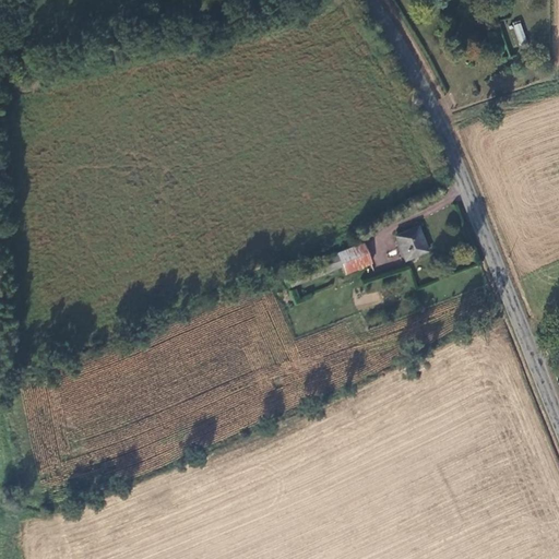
[(528,44),(521,23),(514,26),(522,46),(528,44)]
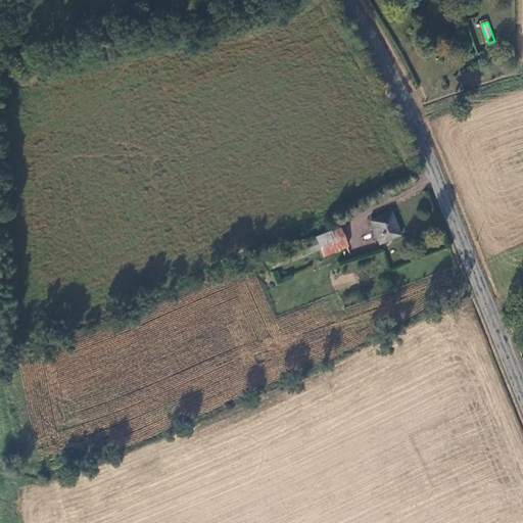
[(40,69),(38,59),(18,62),(19,74),(40,69)]
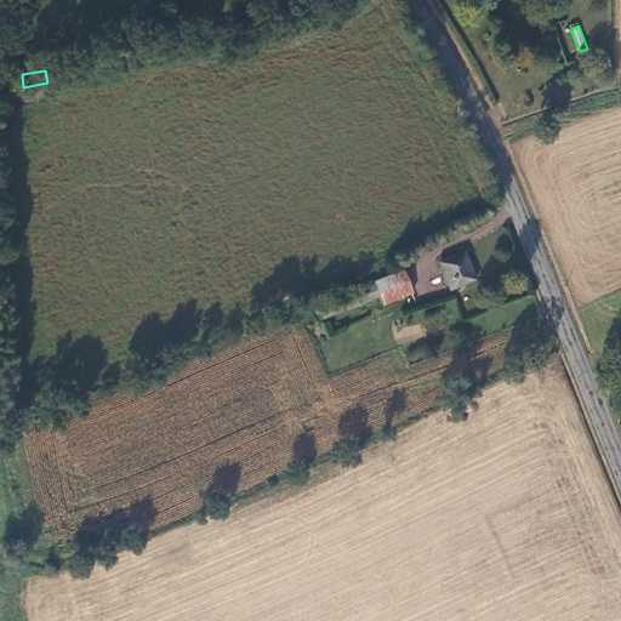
[(479,279),(466,251),(439,263),(451,291),(479,279)]
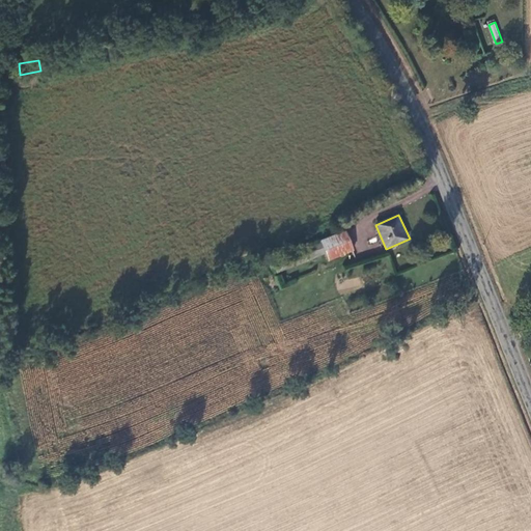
[(346,231),(320,242),(326,253),(329,261),(355,251),(346,231)]
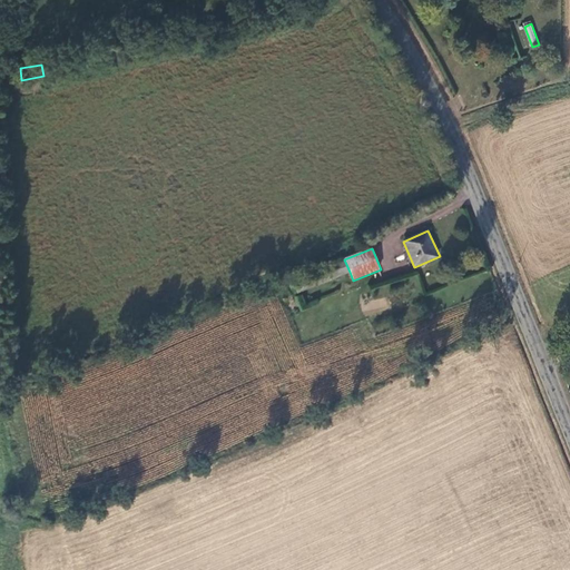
[(350,272),(344,259),(332,264),(337,277),(350,272)]
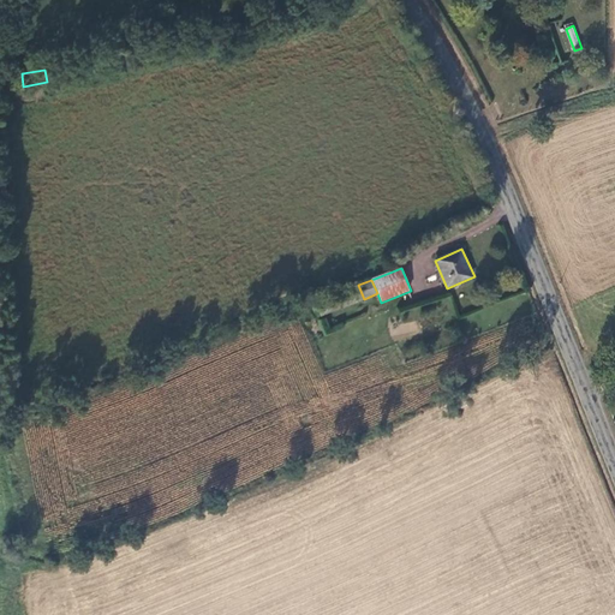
[(418,323),(392,324),(392,334),(418,334),(418,323)]
